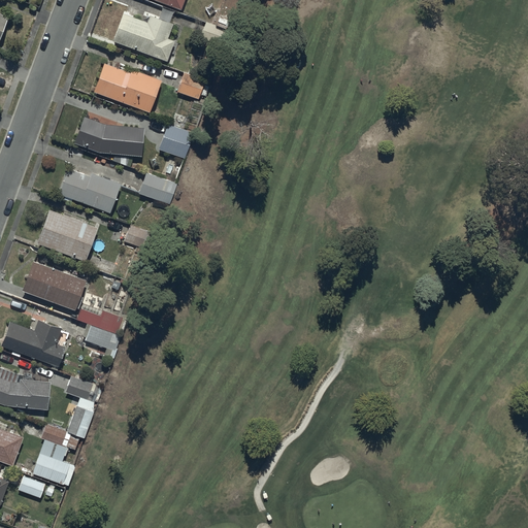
[(153,0),(180,10),(185,0),(153,0)]
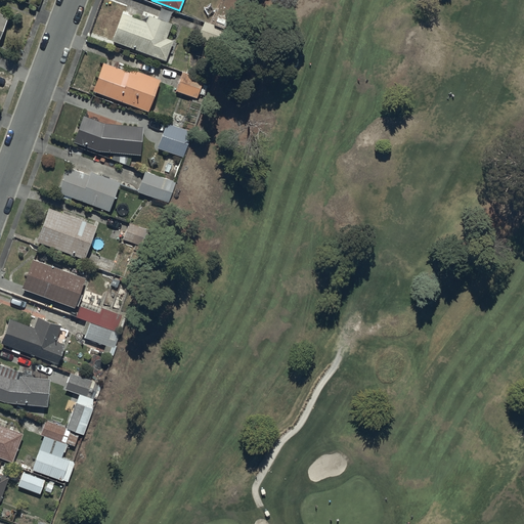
[(0,42),(9,17),(0,13),(0,42)]
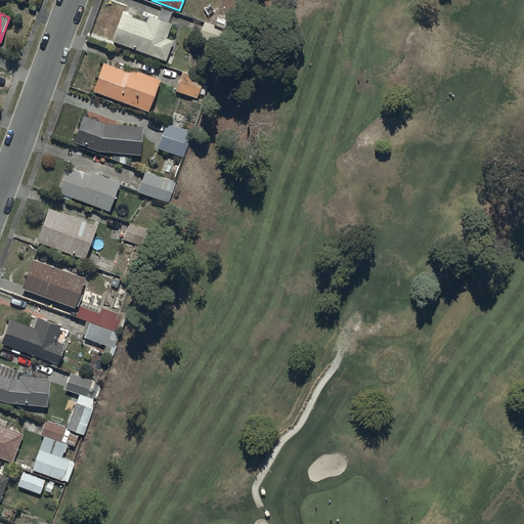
[(123,14),(113,41),(167,62),(175,42),(167,40),(173,25),(149,15),(146,24),(123,14)]
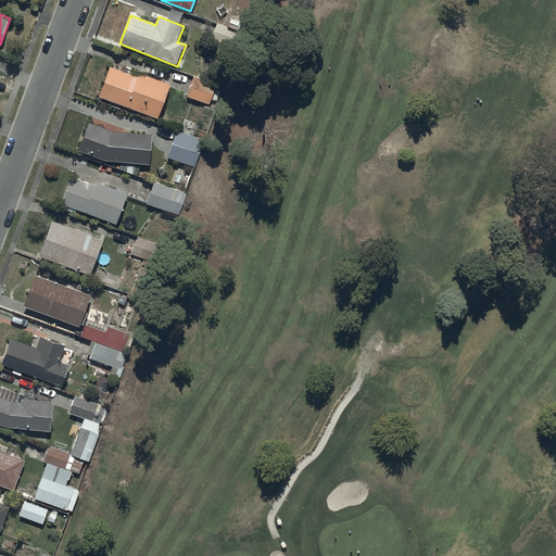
[(138,78),(110,67),(99,98),(159,119),(171,85),(139,74),(138,78)]
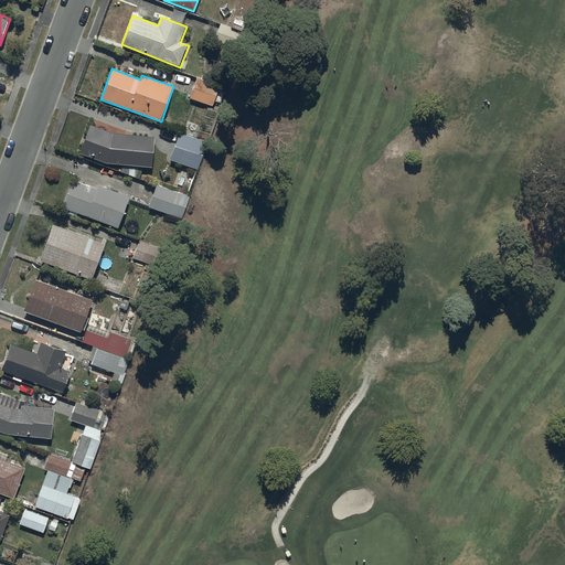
[(220,87),(196,78),(190,98),(213,107),(215,102),(221,104),(225,94),(219,91),(220,87)]
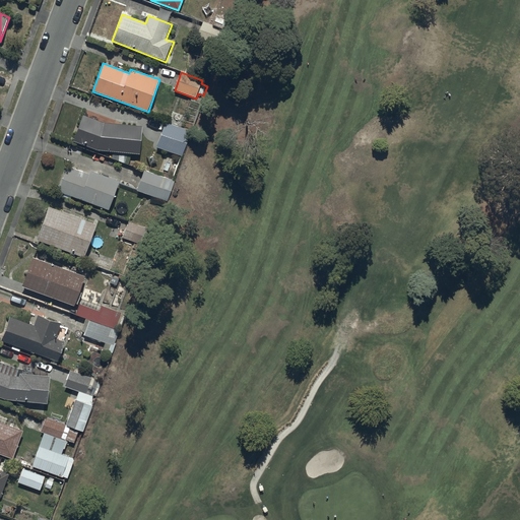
[(142,127),(104,123),(83,116),(73,142),(98,151),(140,154),(142,127)]
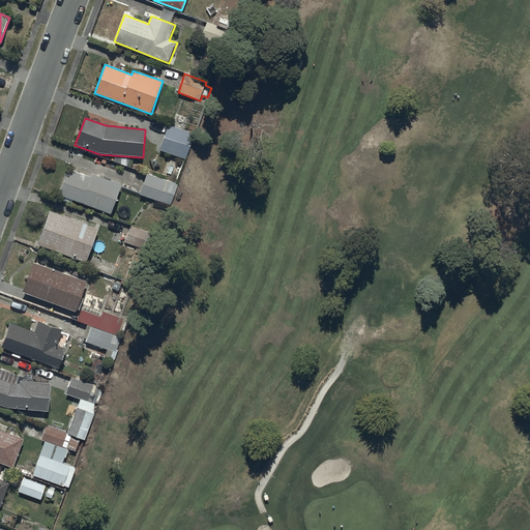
[(169,125),(168,127),(159,150),(186,159),(195,136),(169,125)]
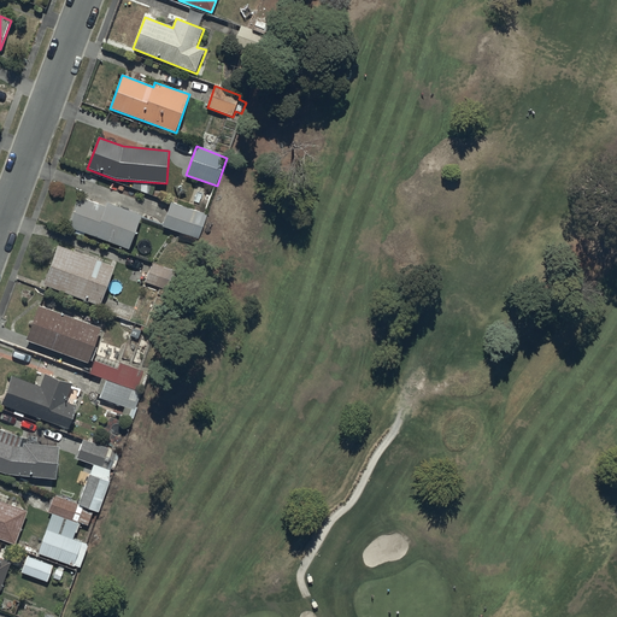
[(80,199),(70,228),(130,248),(141,217),(107,205),(106,209),(80,199)]
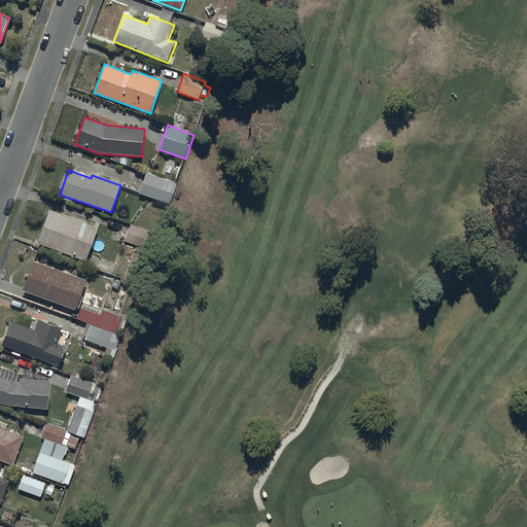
[(176,185),(147,173),(146,174),(139,194),(168,205),(176,185)]
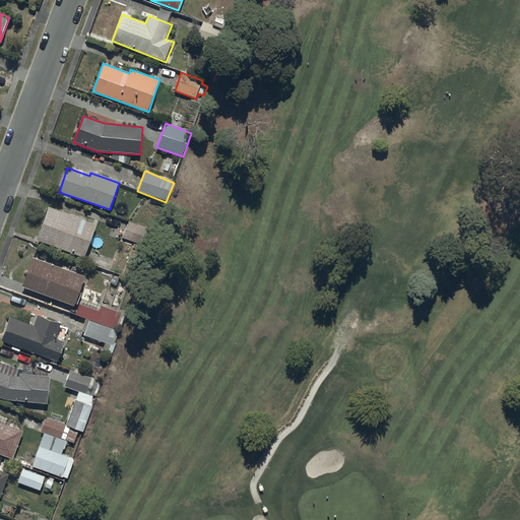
[(50,208),(38,241),(84,258),(96,225),(50,208)]
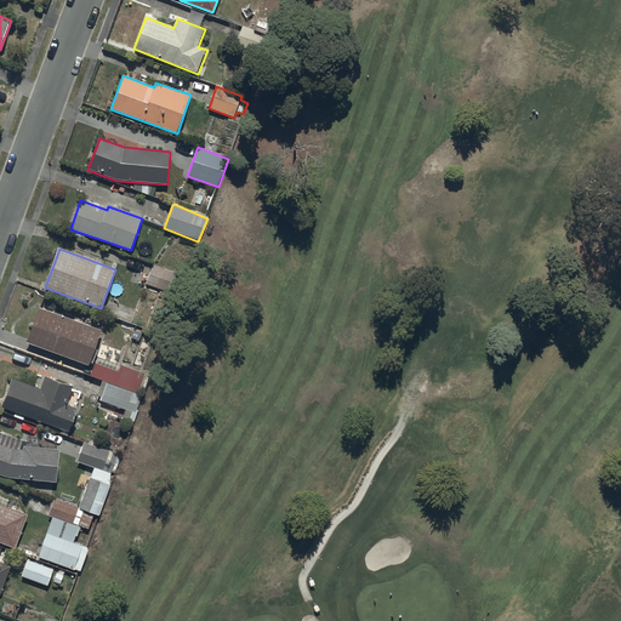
[(102,332),(39,308),(26,343),(90,366),(102,332)]
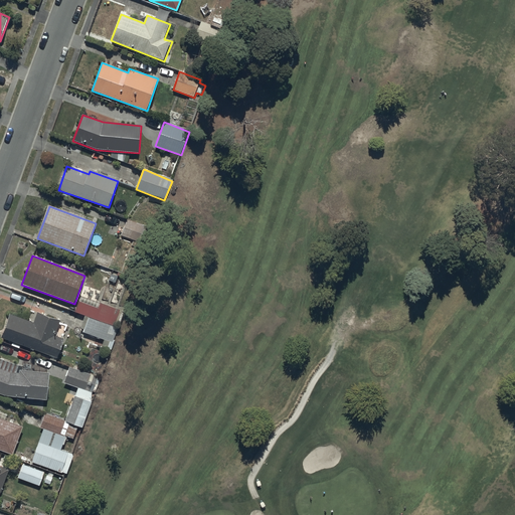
[(90,317),(114,327),(120,310),(93,300),(96,293),(87,290),(84,297),(81,296),(79,302),(75,312),(90,317)]
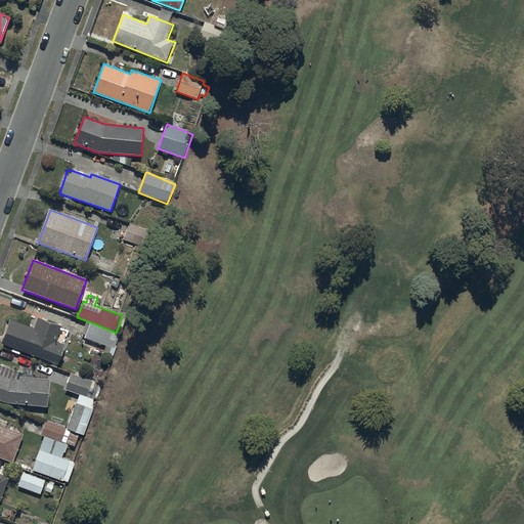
[(9,319),(1,344),(12,348),(11,352),(19,355),(22,351),(58,364),(66,345),(56,341),(60,328),(37,319),(34,329),(9,319)]
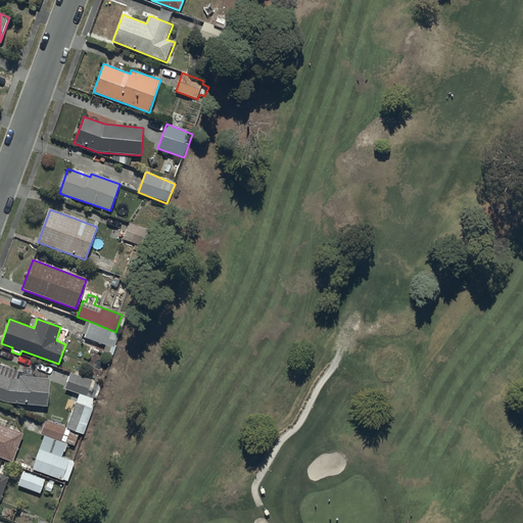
[(115,332),(91,322),(91,324),(91,325),(90,327),(86,337),(114,347),(120,333),(115,332)]
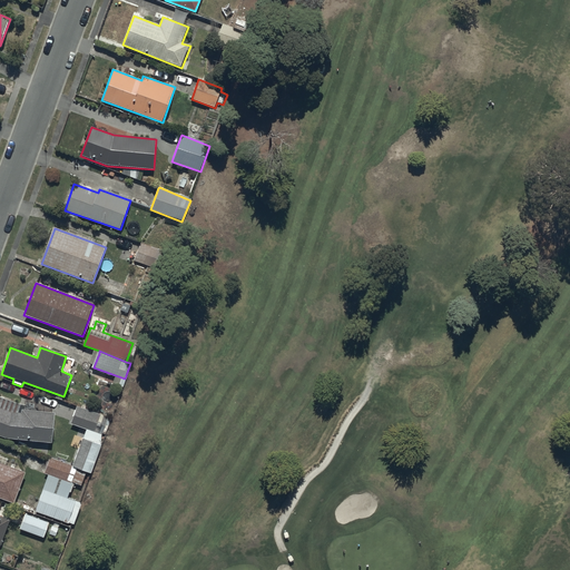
[(0,435),(7,439),(51,442),(55,413),(25,411),(26,405),(0,396),(0,435)]
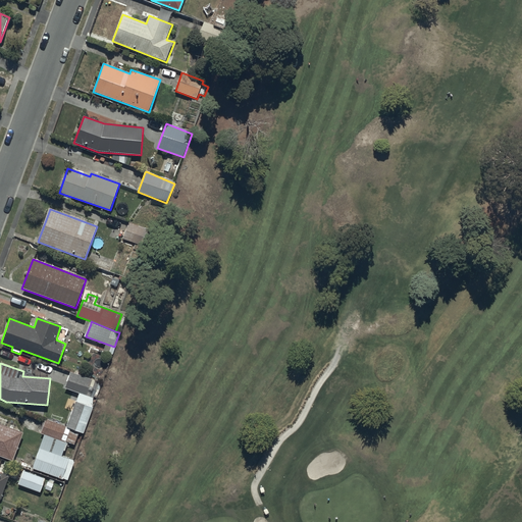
[(100,383),(70,372),(64,388),(94,400),(100,383)]
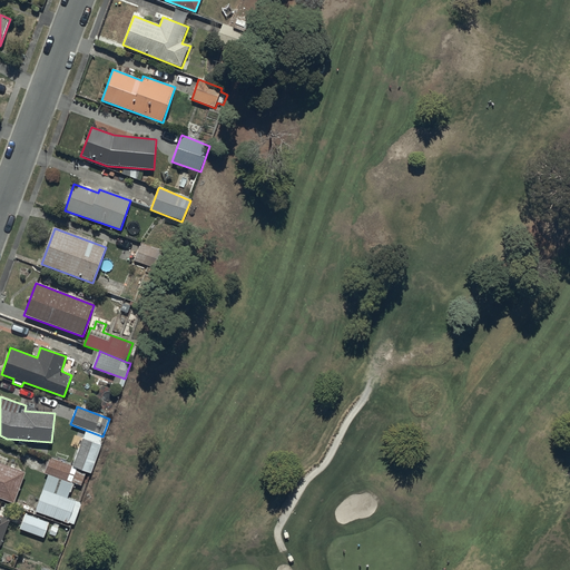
[(101,445),(82,439),(72,467),(50,459),(45,474),(49,475),(36,511),(75,524),(82,503),(68,498),(72,483),(82,487),(87,473),(91,474),(101,445)]
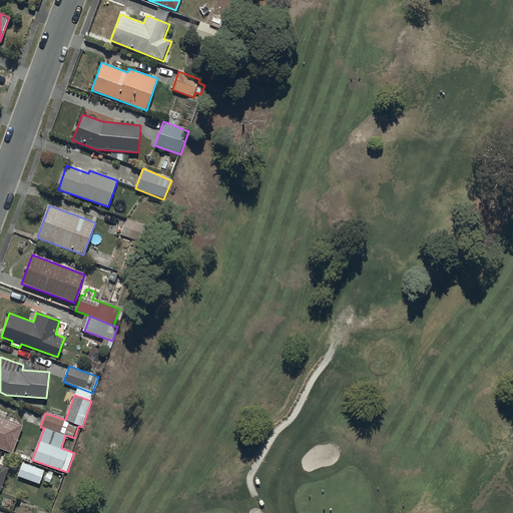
[(0,449),(12,454),(22,426),(0,417),(0,449)]
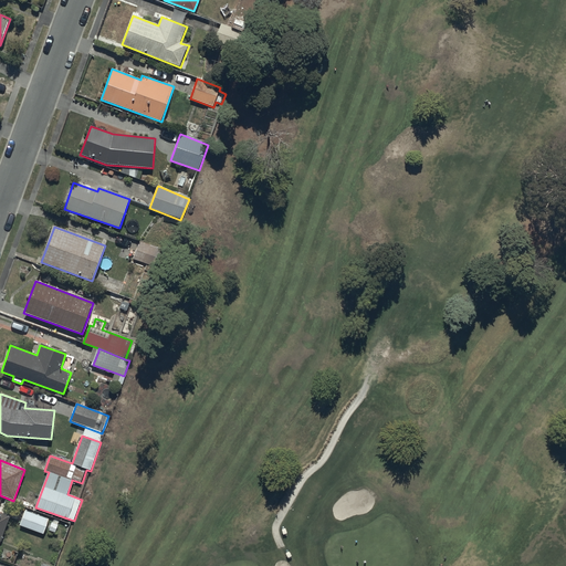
[(49,520),(25,511),(19,525),(43,535),(45,530),(55,533),(59,525),(49,521),(49,520)]
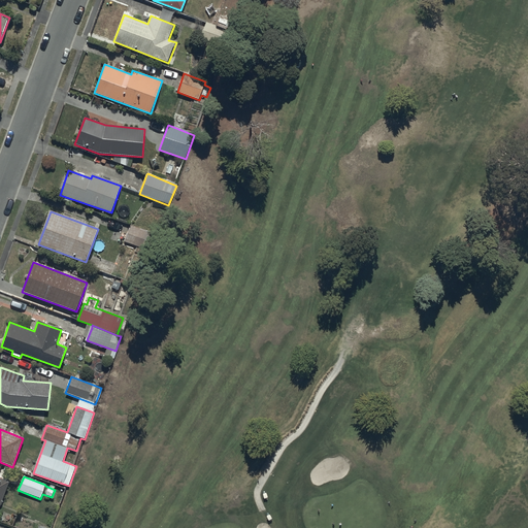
[(0,506),(8,483),(0,479),(0,506)]
